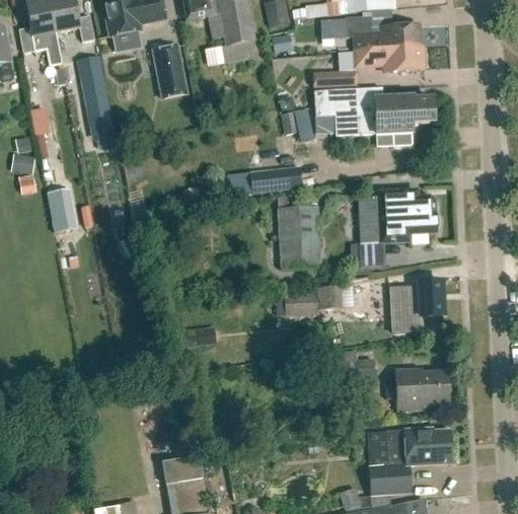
[(32,35),(57,31),(50,0),(38,0),(26,2),(30,26),(19,28),(23,53),(35,50),(32,35)]
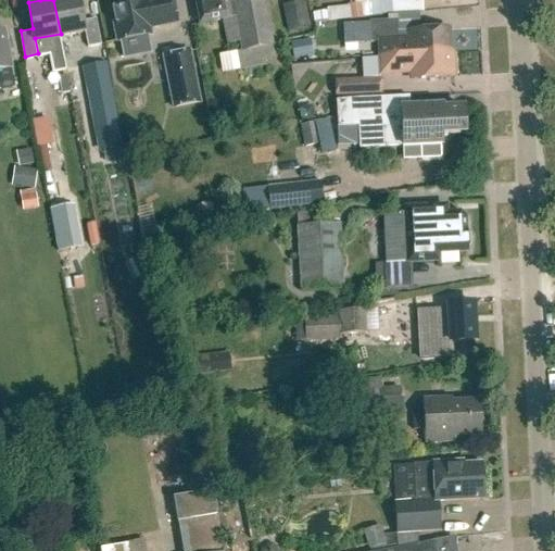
[(53,0),(61,34),(86,28),(88,44),(101,41),(97,15),(84,19),(79,0),(53,0)]
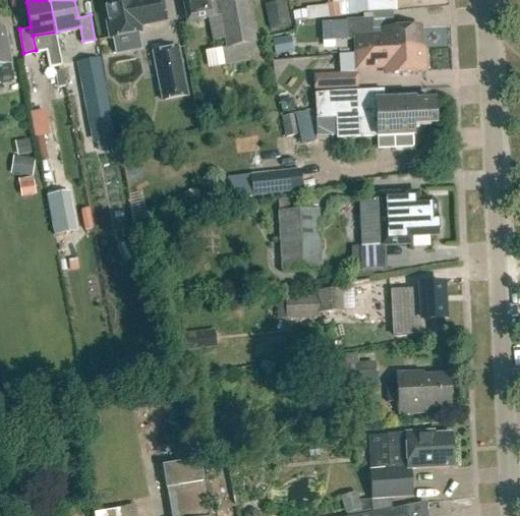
[(103,0),(110,36),(142,30),(140,23),(167,18),(163,0),(103,0)]
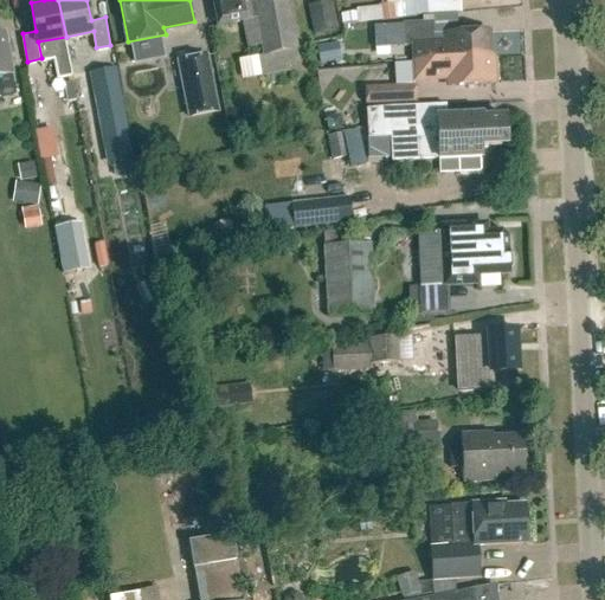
[(212,0),(217,24),(244,18),(249,45),(262,43),(263,52),(258,53),(262,72),(301,65),(288,0),(212,0)]
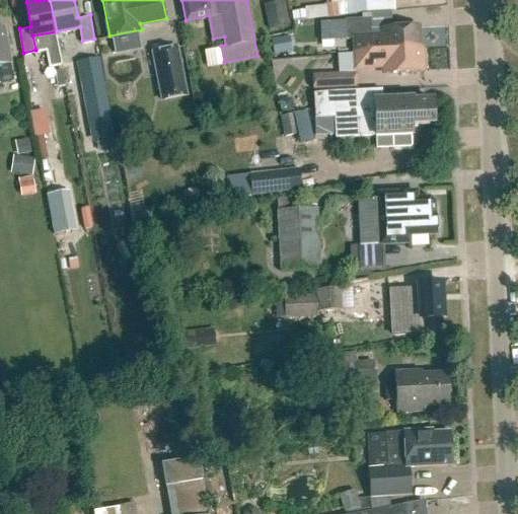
[(269,26),(290,22),(286,0),(269,0),(264,1),(269,26)]
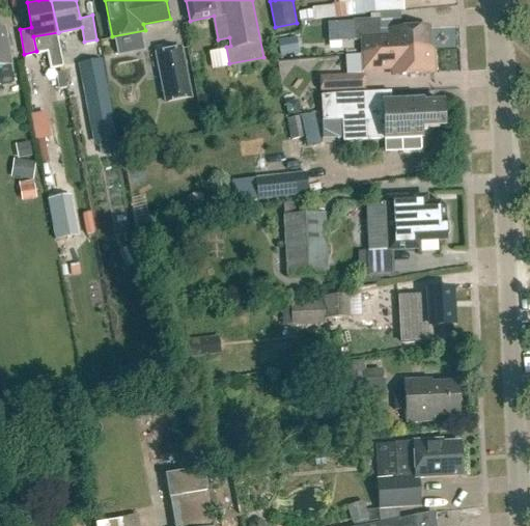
[(339,0),(334,0),(336,14),(347,11),(345,0),(339,0)]
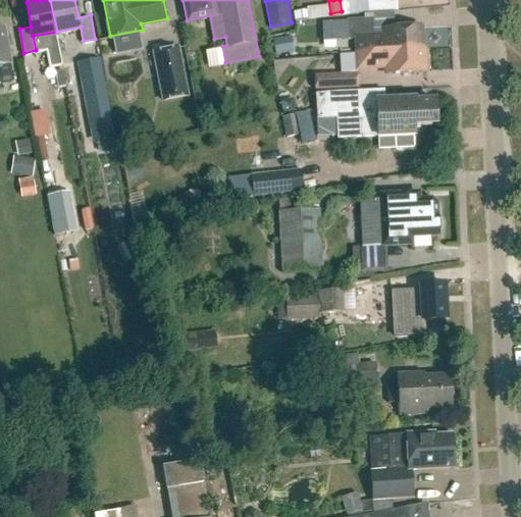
[(307,6),(294,8),(295,18),(308,16),(307,6)]
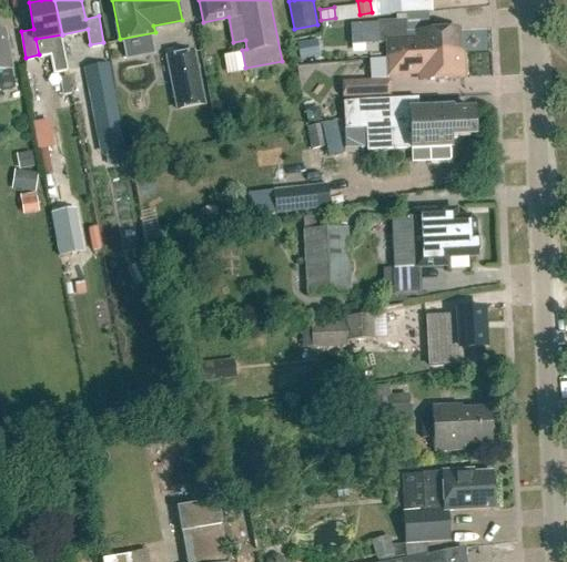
[(388,53),(464,50),(464,49),(461,49),(459,26),(416,28),(417,33),(408,34),(407,16),(378,17),(380,39),(387,39),(388,53)]
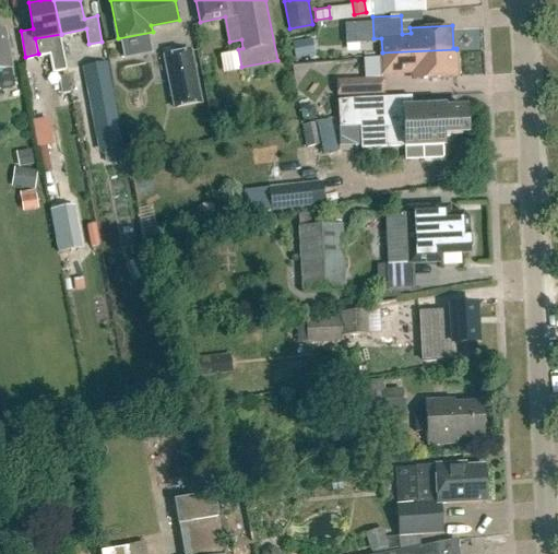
[(0,87),(15,84),(6,31),(4,26),(0,27),(0,87)]
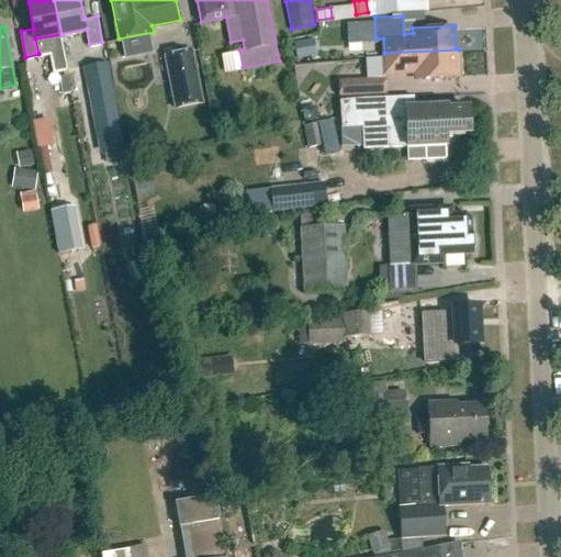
[(309,36),(294,39),(298,56),(312,53),(309,36)]
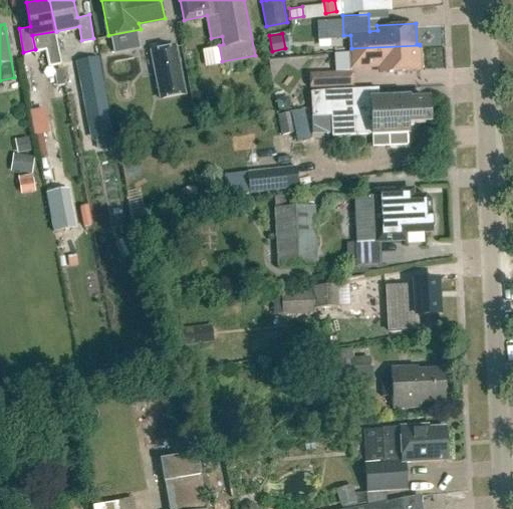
[(160,94),(184,90),(176,44),(151,49),(160,94)]
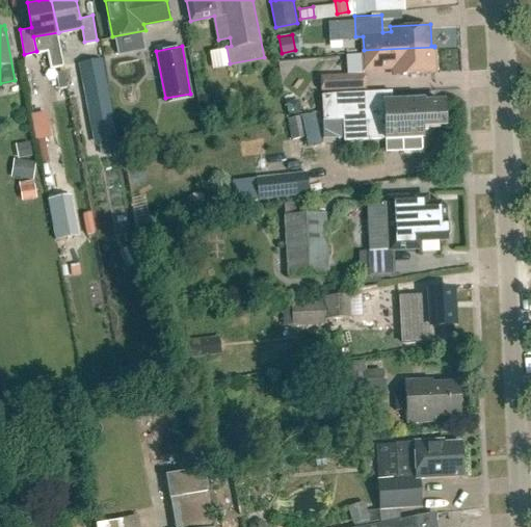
[(434,47),(364,50),(365,68),(395,66),(395,72),(435,70),(434,47)]
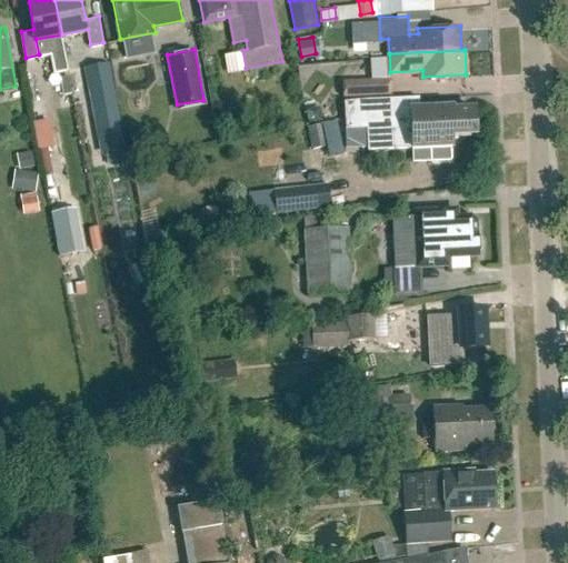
[(103,83),(93,84),(108,163),(128,160),(109,60),(99,61),(103,83)]
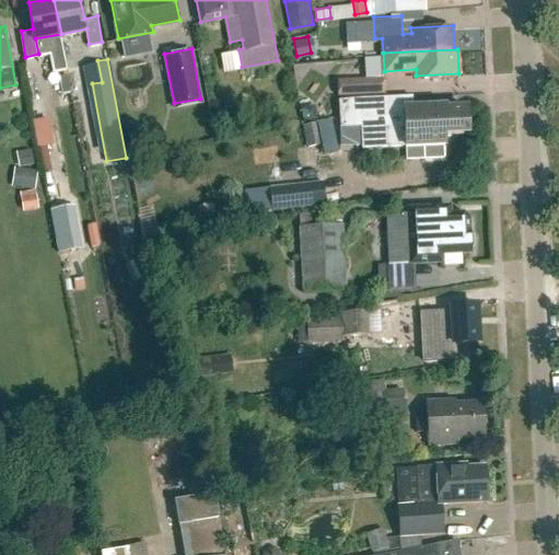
[(337,93),(384,92),(384,74),(337,76),(337,93)]
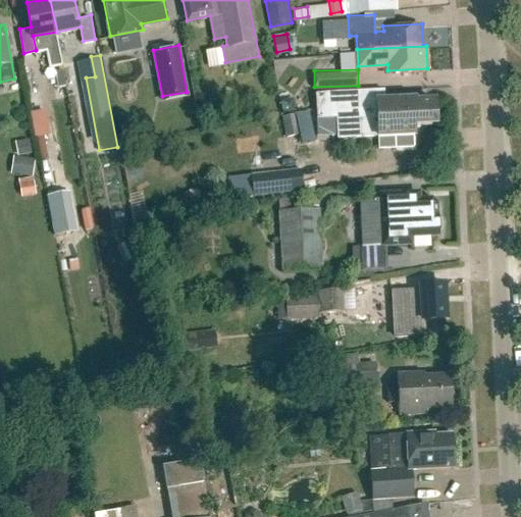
[(335,89),(315,91),(316,115),(335,114),(336,133),(336,136),(377,134),(396,133),(396,145),(414,145),(414,133),(415,133),(415,122),(436,121),(435,99),(417,99),(417,97),(391,98),(384,99),(383,87),(335,89)]
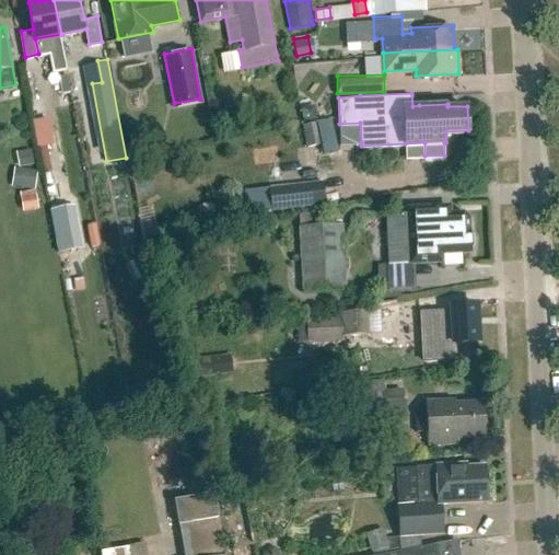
[(50,112),(33,114),(37,142),(55,140),(50,112)]
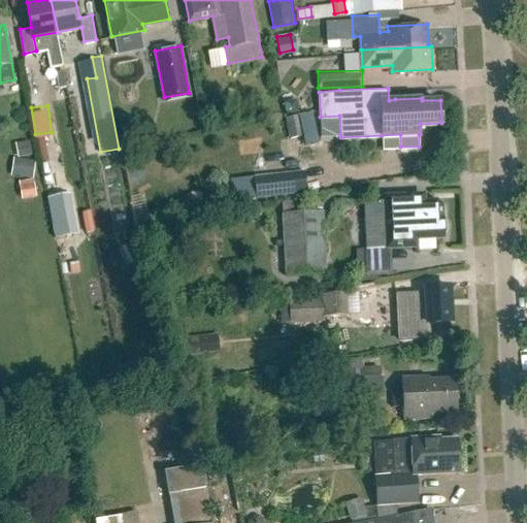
[(287,112),(291,133),(305,131),(307,139),(321,137),(316,107),(287,112)]
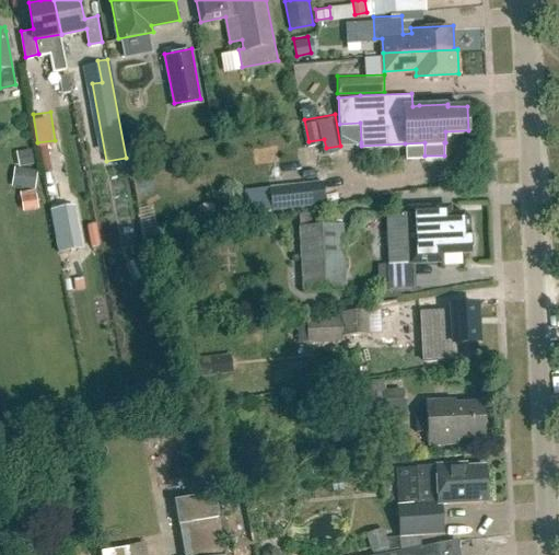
[(31,147),(20,149),(21,162),(33,161),(31,147)]
